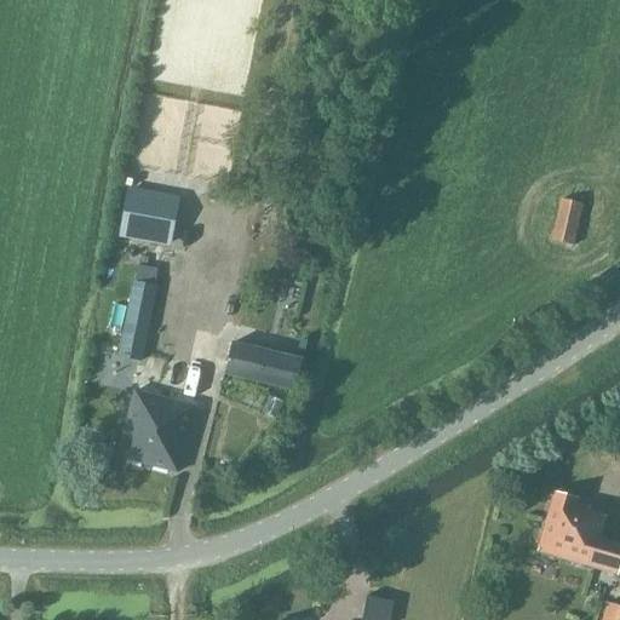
[(130,193),(121,236),(170,245),(178,201),(130,193)]
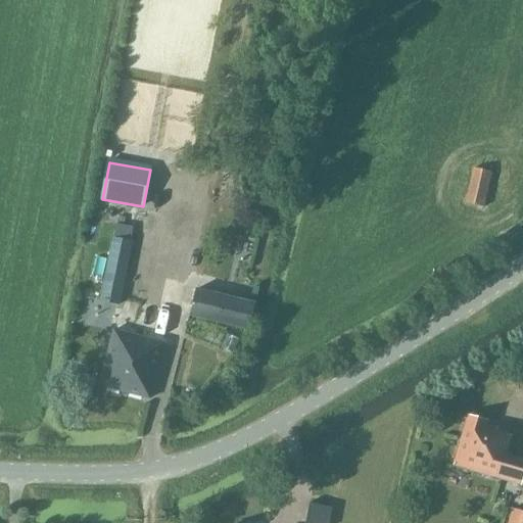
[(473,168),(465,203),(483,208),(491,173),(473,168)]
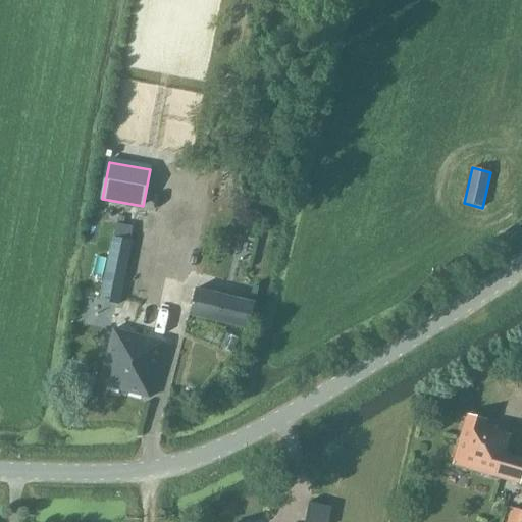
[(112,239),(101,301),(128,306),(140,245),(112,239)]
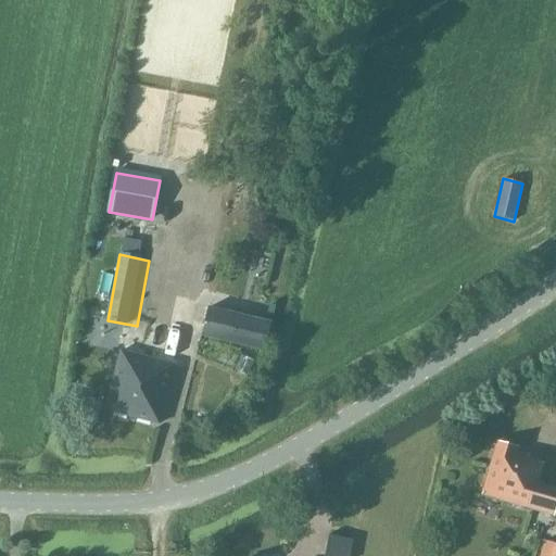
[(265,352),(272,324),(209,308),(201,336),(265,352)]
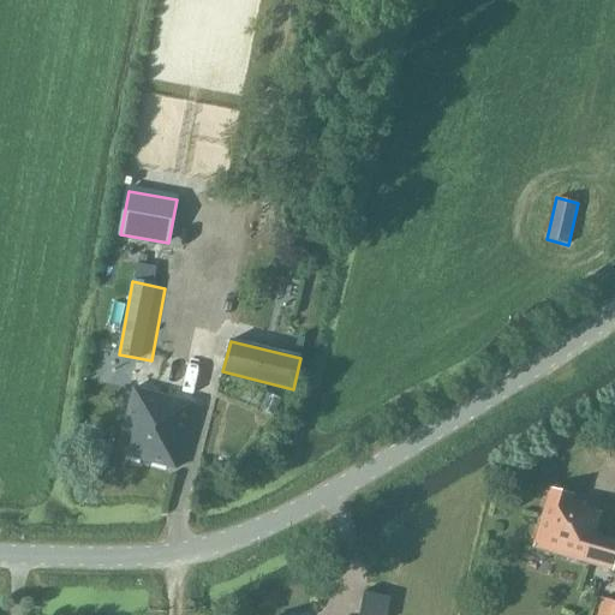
[(177,470),(195,401),(135,387),(115,454),(177,470)]
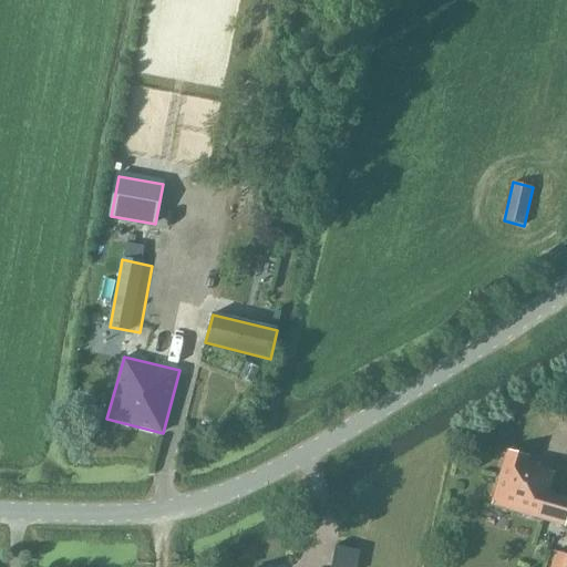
[(528,457),(507,452),(492,505),(565,526),(566,517),(566,498),(548,494),(554,473),(538,468),(539,465),(527,462),(528,457)]
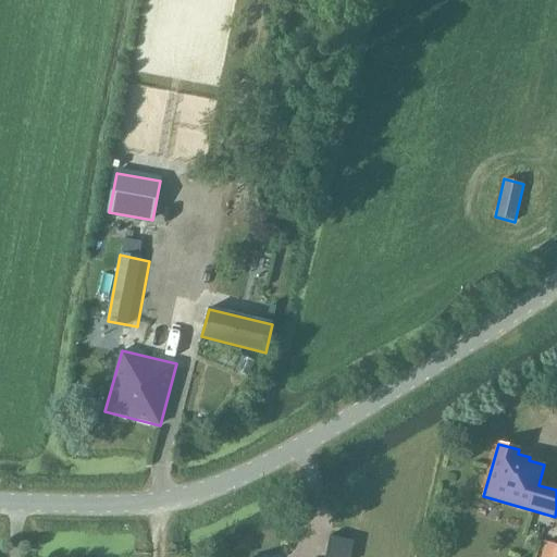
[(330,535),(324,556),(350,556),(354,541),(330,535)]
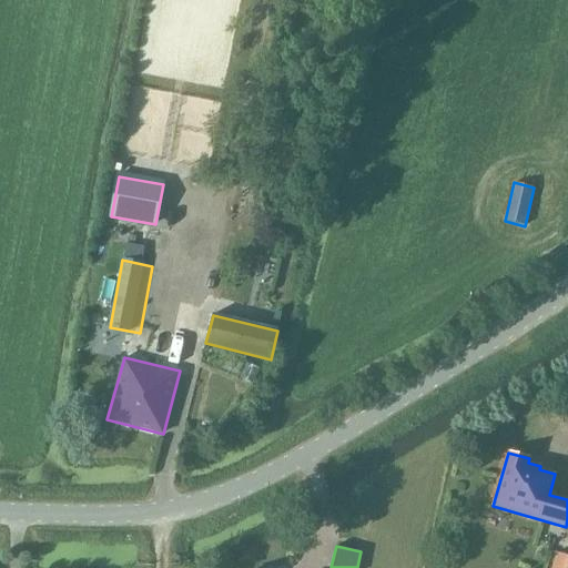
[(567,567),(567,556),(563,555),(558,567),(567,567)]
